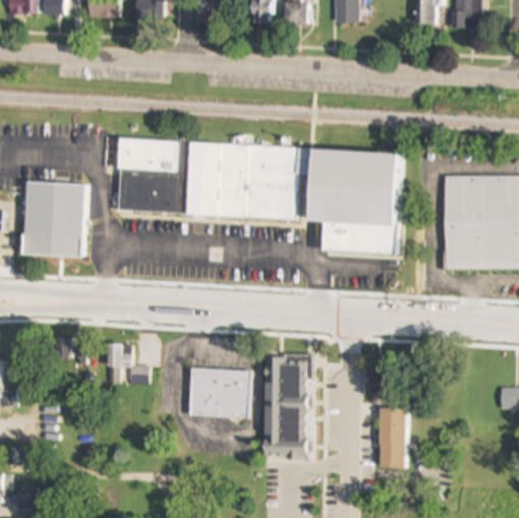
[(36,13),(36,0),(9,0),(9,13),(36,13)]
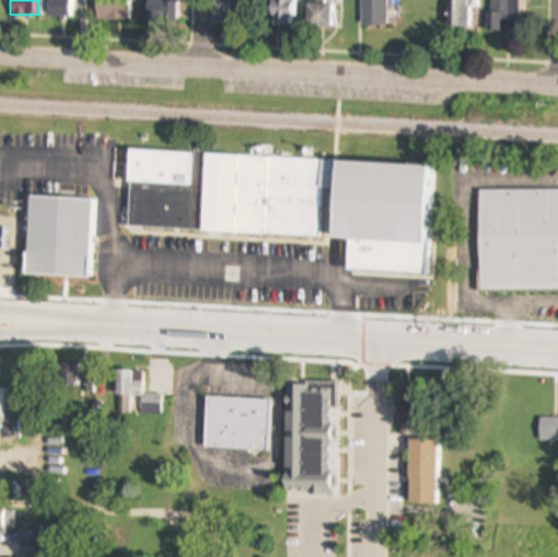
[(70,15),(70,0),(46,0),(46,15),(70,15)]
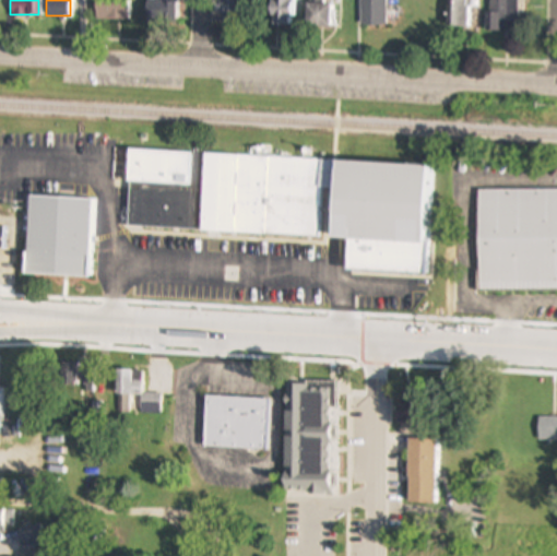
[(94,0),(94,18),(127,18),(127,0),(94,0)]
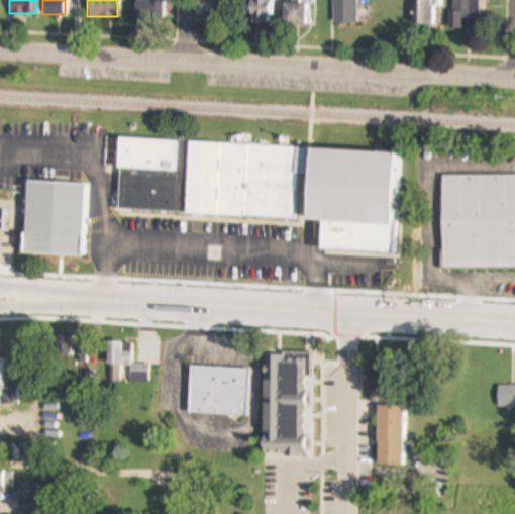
[(162,18),(162,0),(134,0),(134,18),(162,18)]
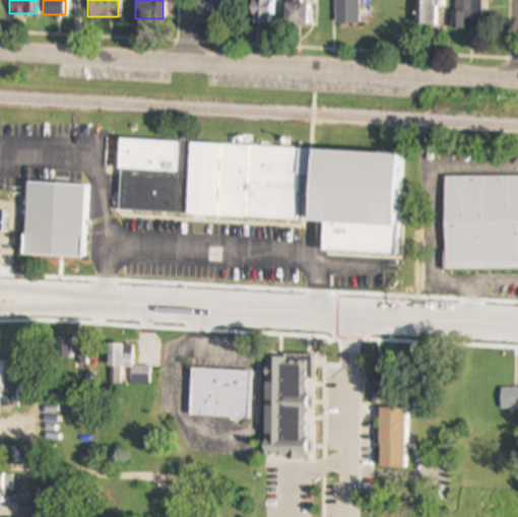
[(274,22),(274,0),(252,0),(252,22),(274,22)]
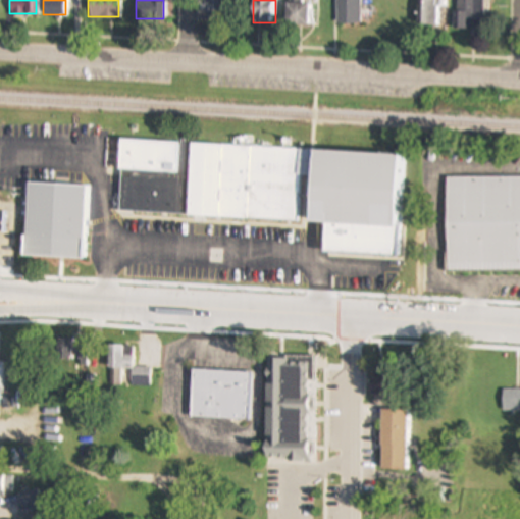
[(307,23),(307,1),(301,1),(301,0),(286,0),(286,23),(307,23)]
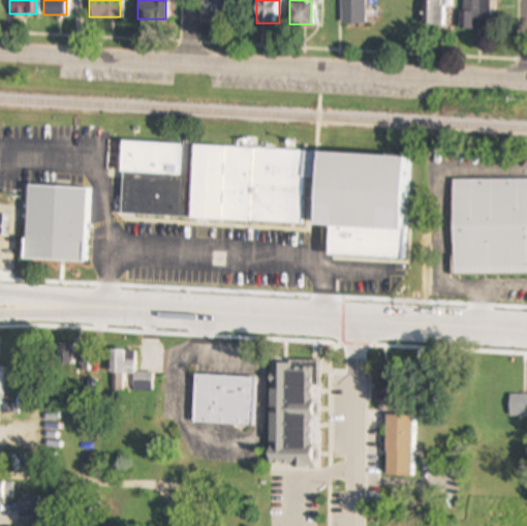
[(340,0),(340,24),(364,24),(364,0),(340,0)]
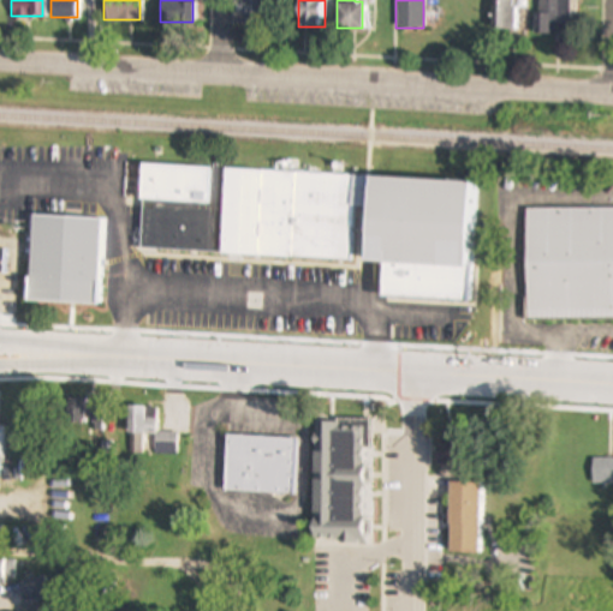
[(491,0),(491,29),(516,29),(516,0),(491,0)]
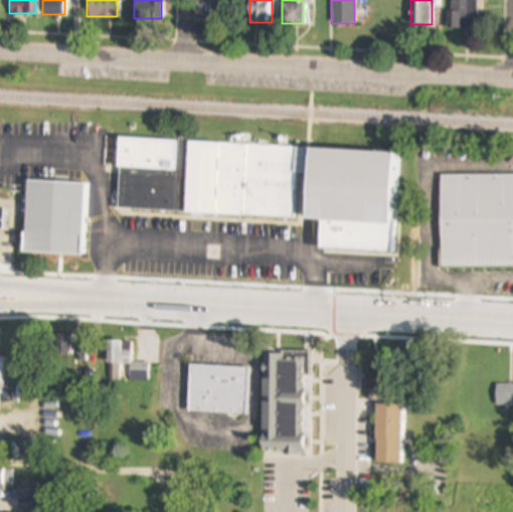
[(448,0),(448,28),(476,28),(476,0),(448,0)]
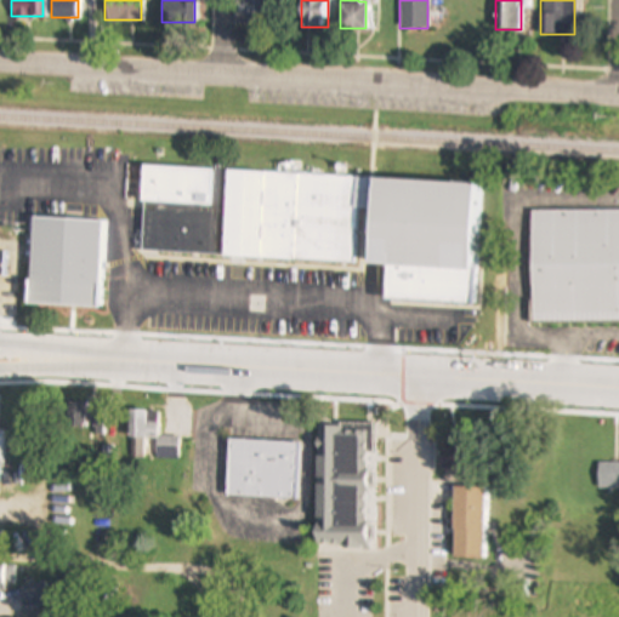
[(147,165),(369,177),(482,183),(476,303),(388,298),(391,266),(373,264),(376,209),(357,209),(353,262),(142,250),(147,165)]
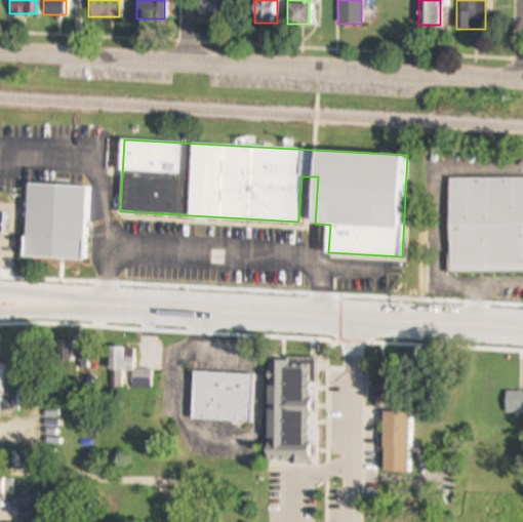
[(522,176),(448,175),(446,271),(522,271),(522,176)]
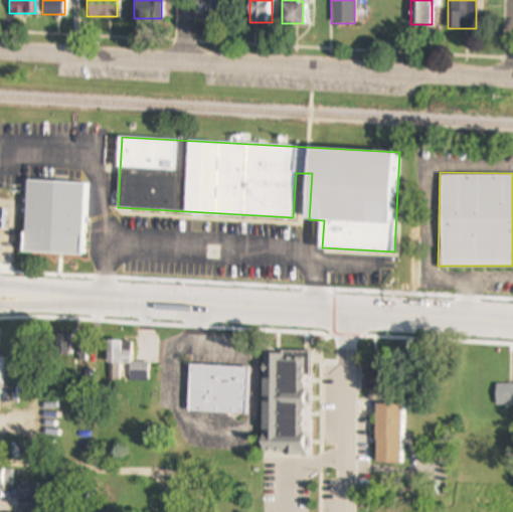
[(87,181),(24,179),(22,251),(83,253),(87,181)]
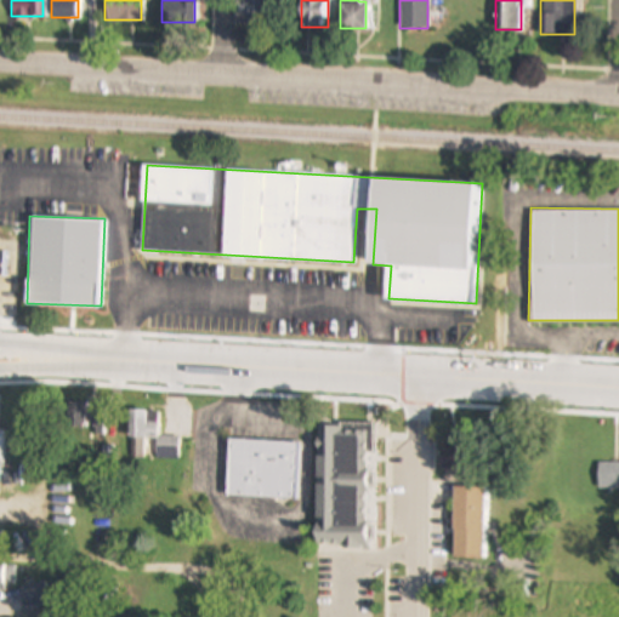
[(64,438),(84,438),(84,401),(64,401),(64,438)]
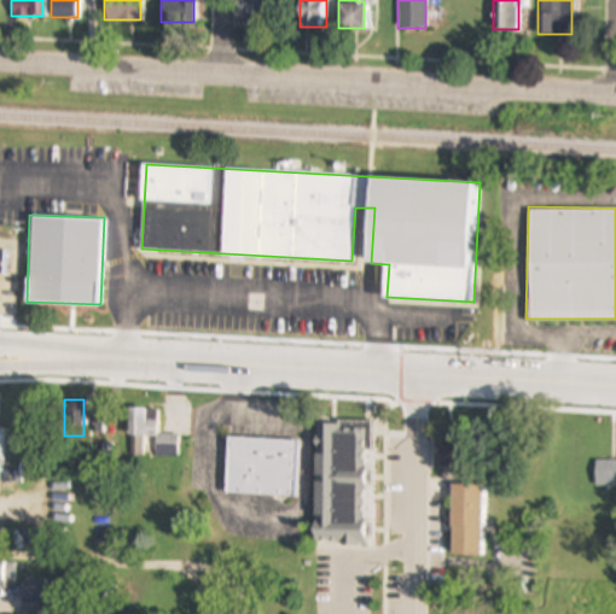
[(176,456),(176,433),(155,432),(156,410),(129,409),(128,454),(140,454),(141,434),(154,436),(152,455),(176,456)]
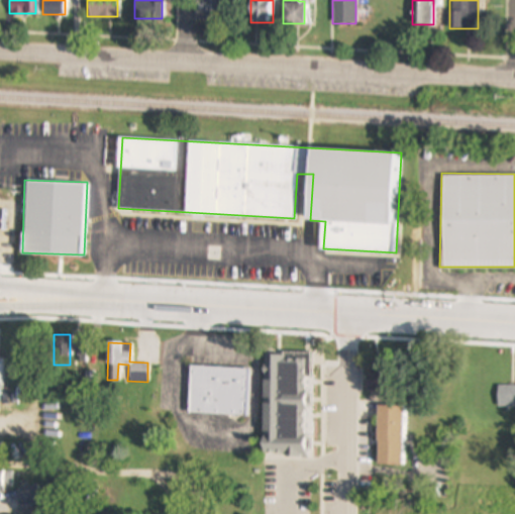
[(89,361),(86,346),(74,348),(77,363),(89,361)]
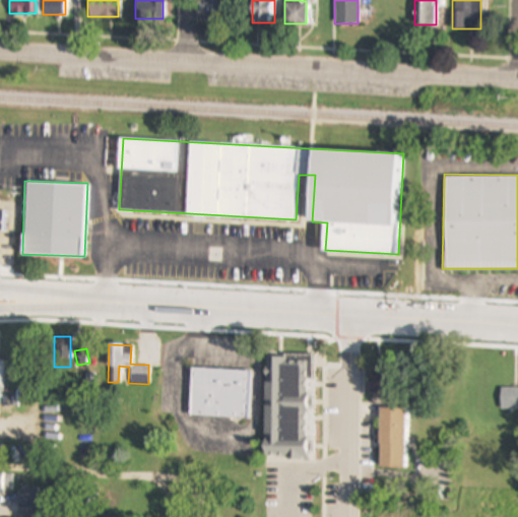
[(262,455),(305,455),(307,352),(264,351),(262,455)]
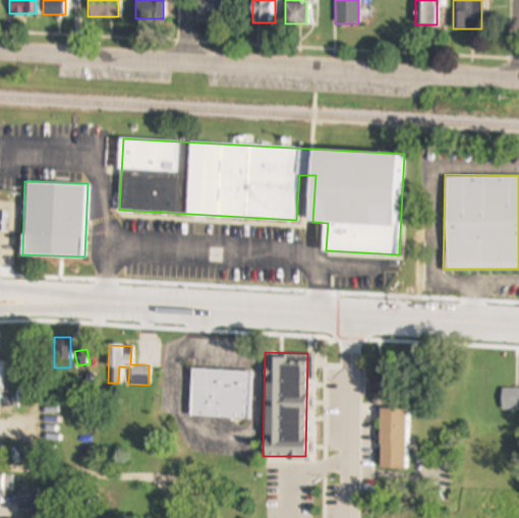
[(188,416),(247,418),(248,369),(189,367),(188,416)]
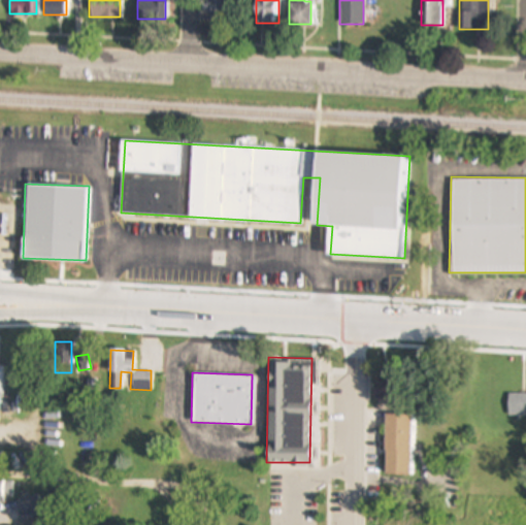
[(525,392),(506,392),(506,415),(525,415),(525,392)]
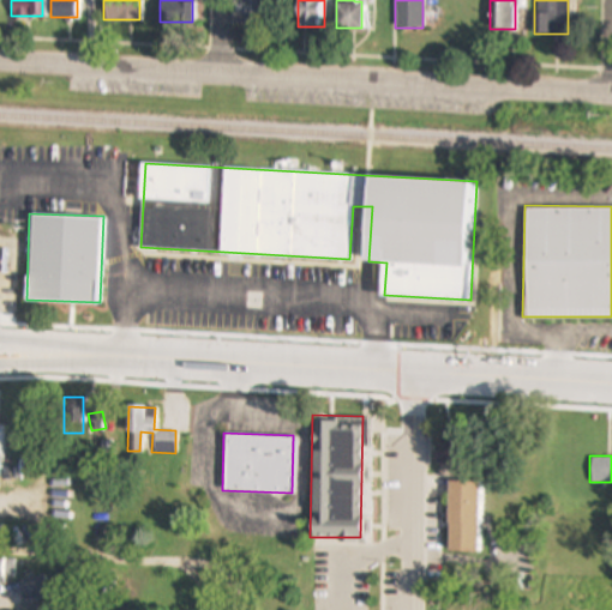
[(445,479),(445,551),(478,551),(478,479),(445,479)]
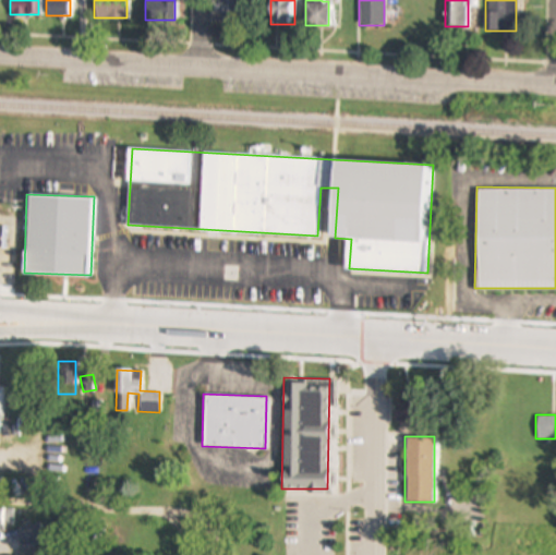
[(9,507),(0,507),(0,529),(9,529),(9,507)]
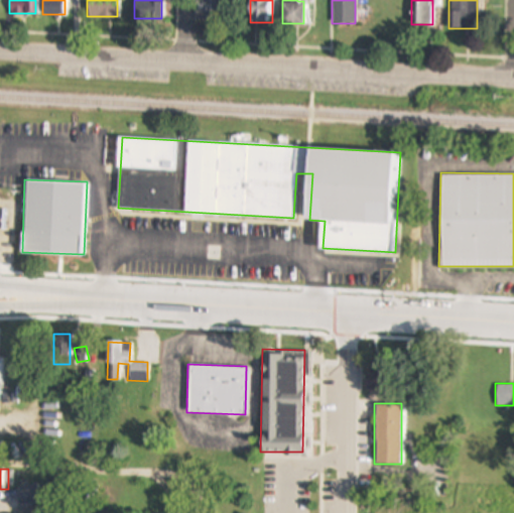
[(39,502),(36,483),(13,486),(16,505),(39,502)]
